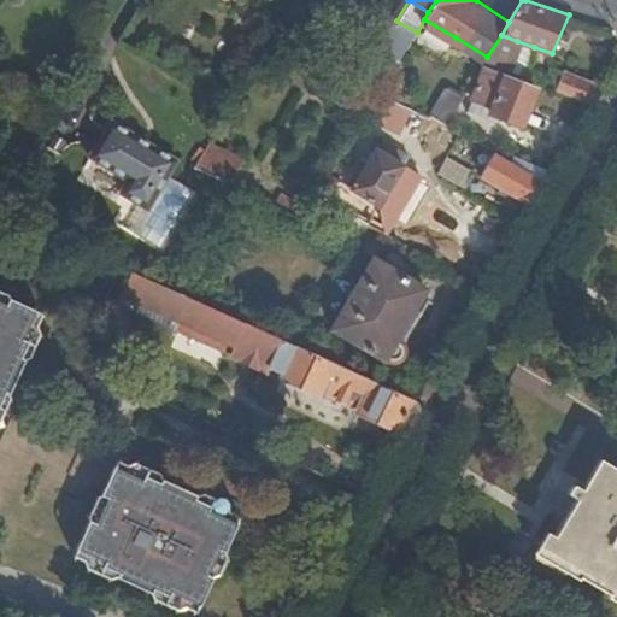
[(456,37),(424,19),(417,33),(416,34),(446,53),(456,37)]
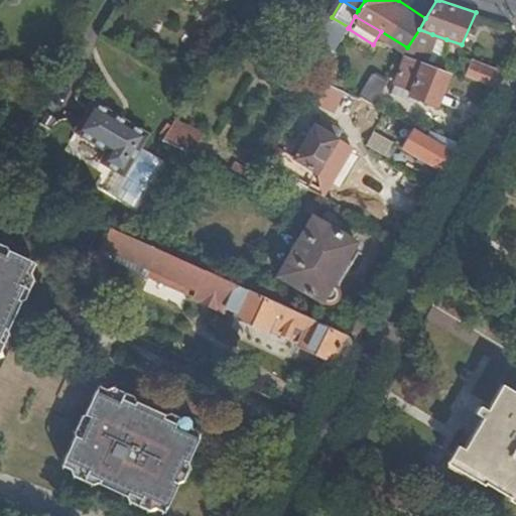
[(320,43),(334,51),(346,31),(333,24),(320,43)]
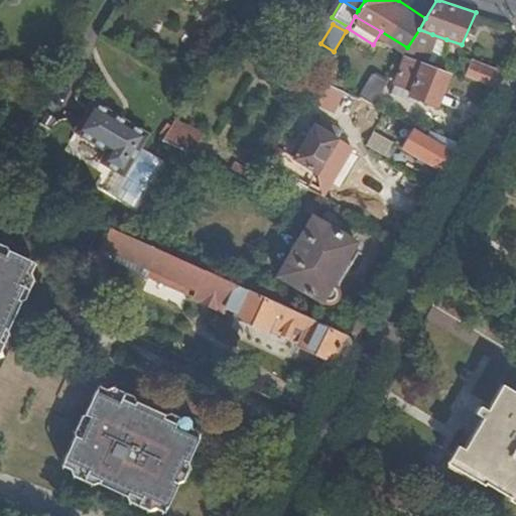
[(432,34),(419,29),(407,47),(404,52),(424,59),(432,34)]
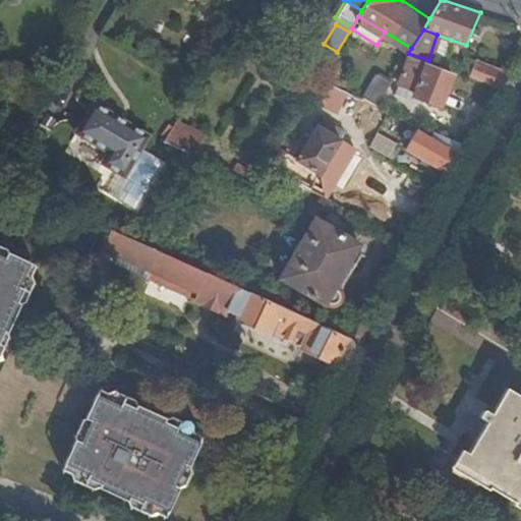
[(442,65),(451,40),(437,35),(428,60),(442,65)]
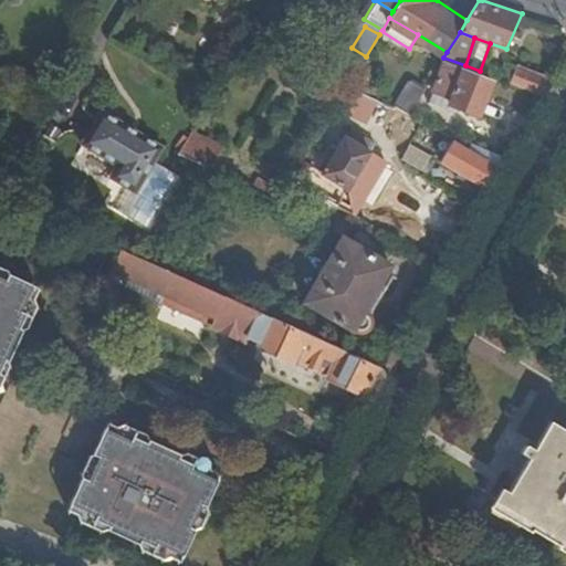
[(511,83),(520,66),(503,62),(498,79),(511,83)]
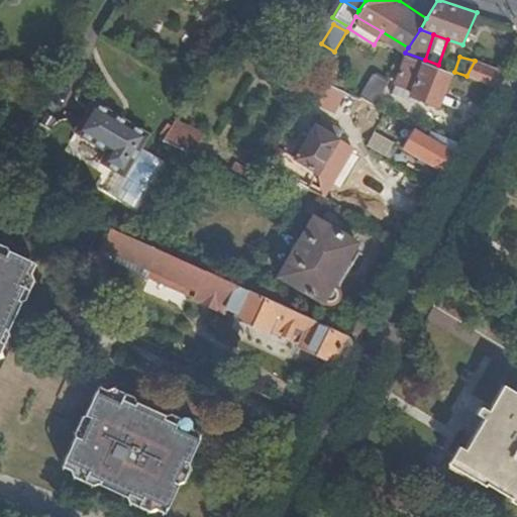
[(493,86),(502,70),(475,60),(475,61),(467,76),(493,86)]
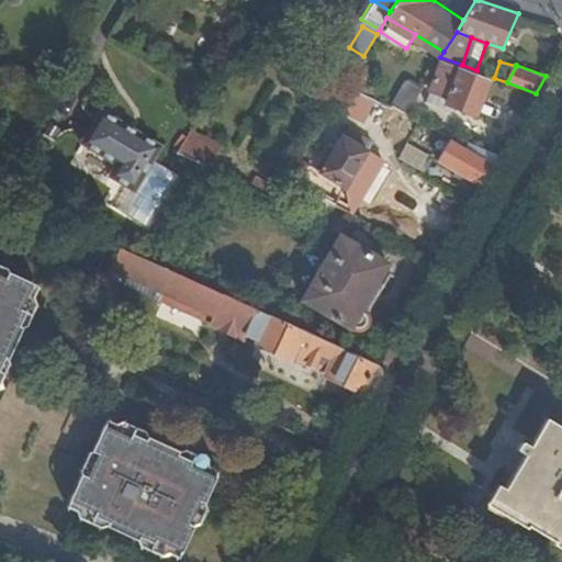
[(447,98),(446,103),(474,115),(486,82),(442,66),(431,92),(447,98)]
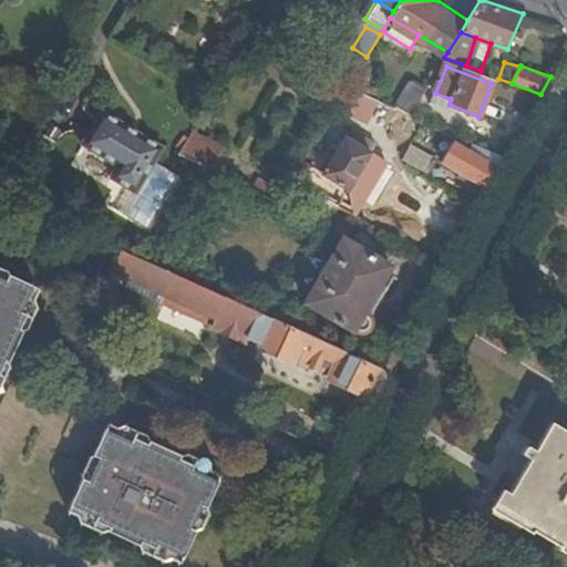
[(410,81),(395,106),(411,113),(425,89),(410,81)]
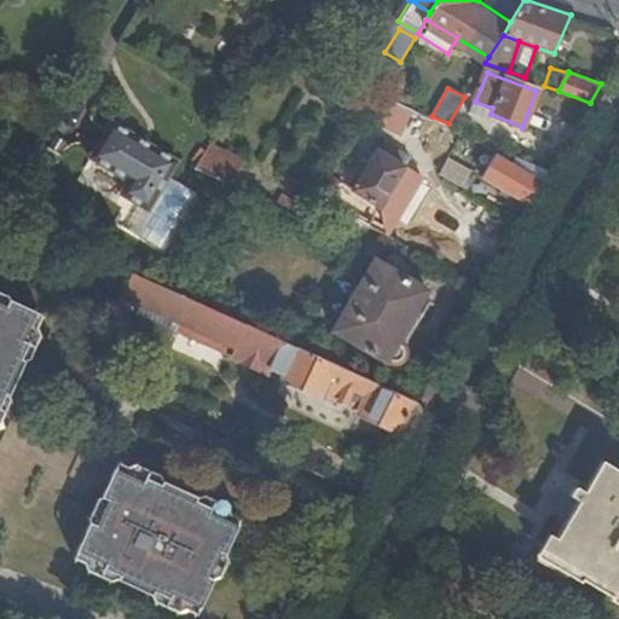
[(408,106),(380,94),(366,117),(391,131),(408,106)]
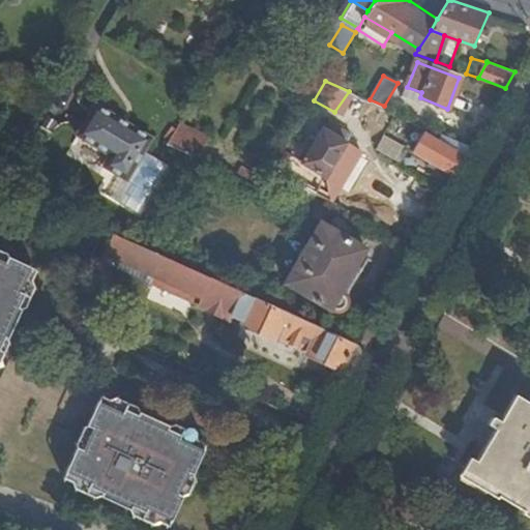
[(418,101),(420,97),(421,92),(407,87),(404,95),(418,101)]
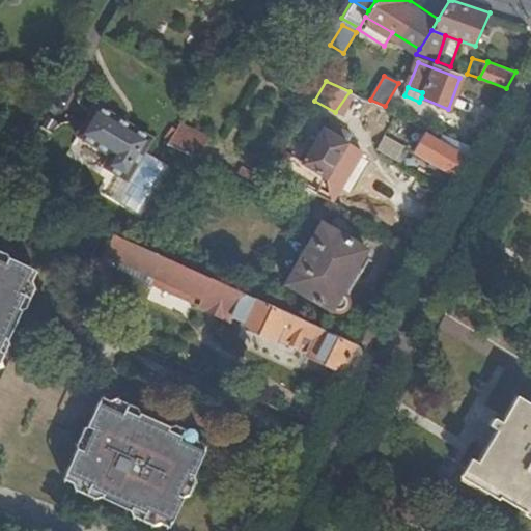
[(152,135),(101,104),(82,136),(113,155),(108,165),(129,176),(152,135)]
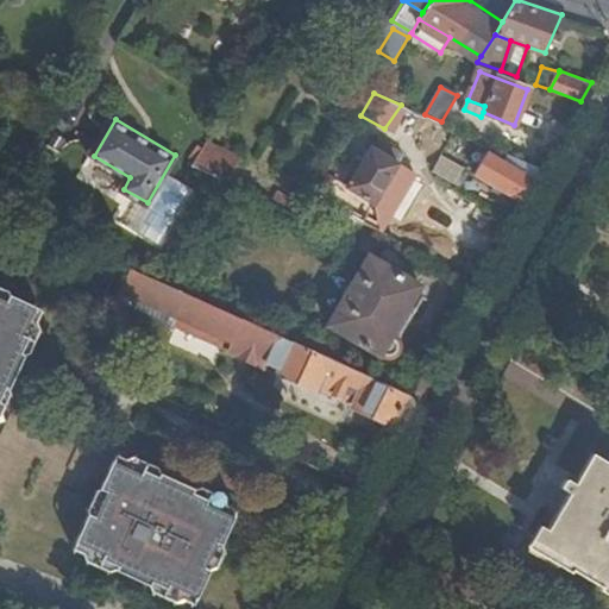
[(337,205),(364,219),(405,154),(378,137),(347,187),(325,175),(314,193),(337,205)]
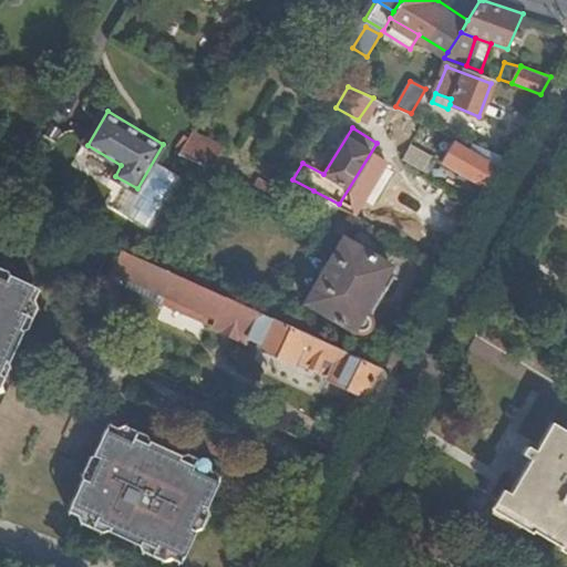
[(208,166),(212,167),(223,146),(191,132),(179,153),(208,166)]
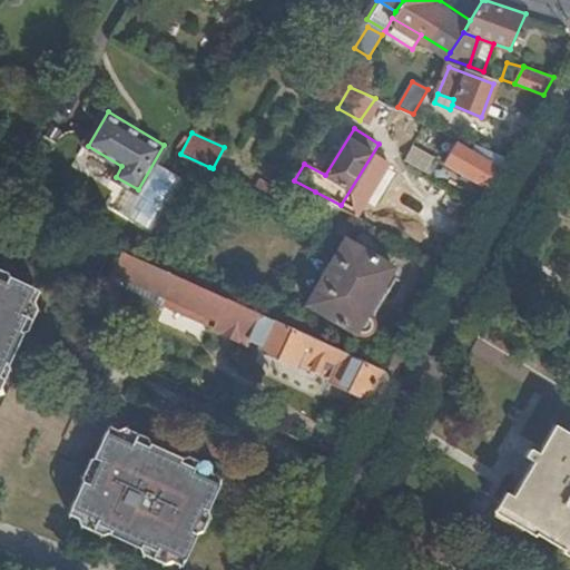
[(488,188),(507,155),(474,140),(469,151),(454,143),(442,160),(488,188)]
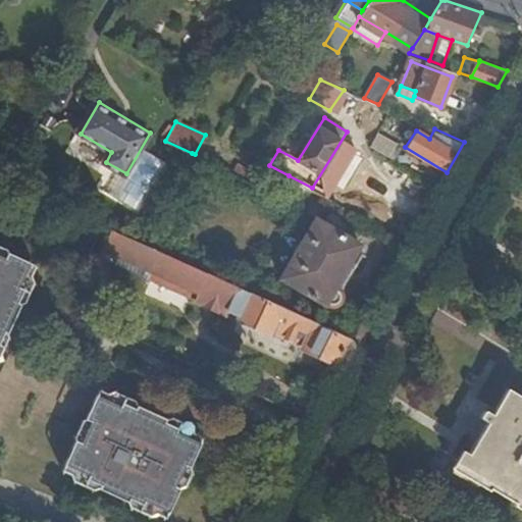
[(372,144),(393,157),(400,146),(378,133),(372,144)]
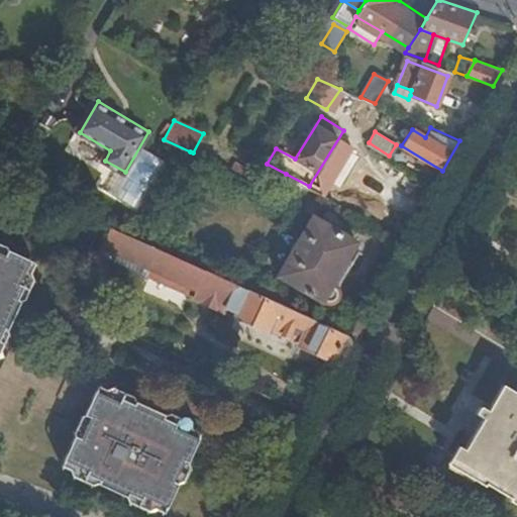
[(300,202),(309,186),(286,174),(277,189),(300,202)]
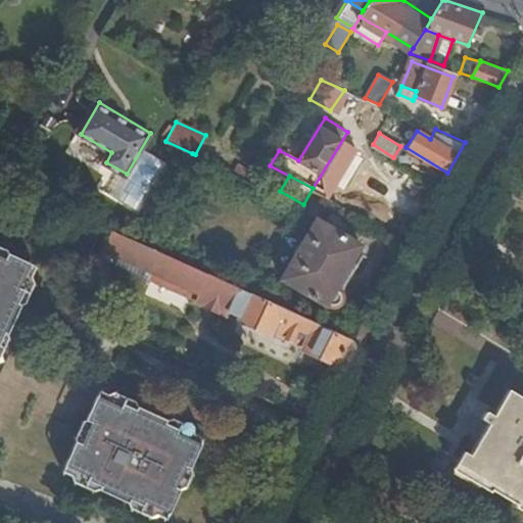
[(362,245),(318,220),(304,241),(302,241),(294,254),(295,256),(281,280),(326,305),(326,302),(334,305),(339,305),(342,303),(344,298),(342,293),(335,289),(362,245)]
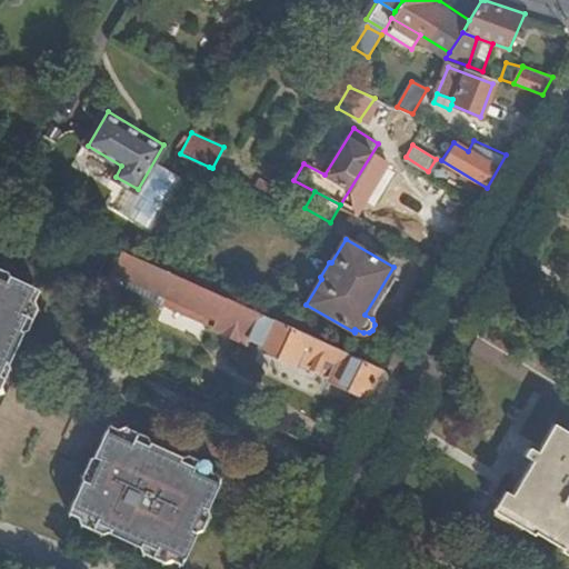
[(363,399),(381,369),(282,322),(201,286),(150,261),(125,250),(112,272),(132,280),(128,290),(249,346),(251,343),(261,348),(260,350),(295,367),(297,365),(331,381),(330,383),(363,399)]
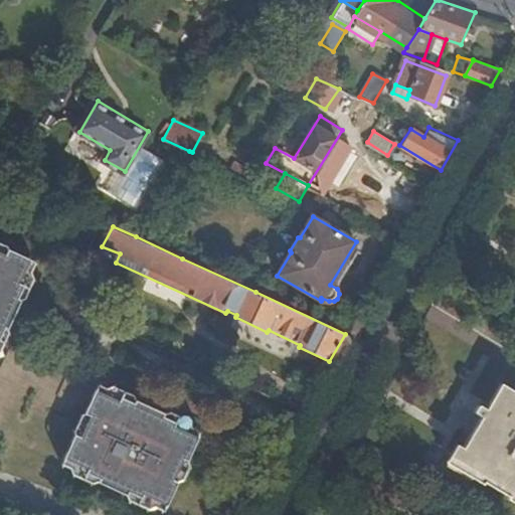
[(10,247),(0,242),(0,247),(8,251),(10,247)]
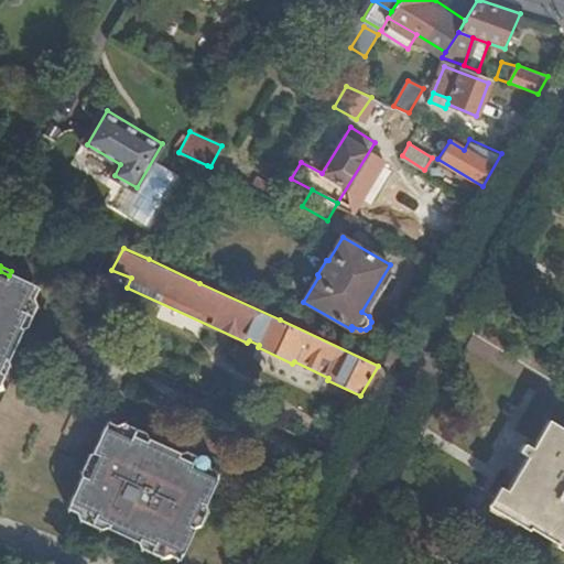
[(0,370),(0,371),(7,356),(11,358),(25,326),(22,325),(29,311),(23,308),(35,283),(11,271),(9,275),(0,271),(0,370)]
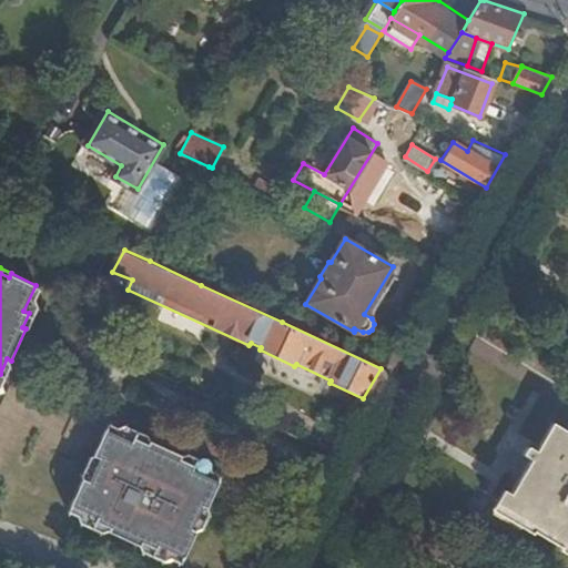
[(42,287),(36,285),(23,311),(29,313),(22,327),(26,328),(31,330),(42,306),(37,300),(42,287)]
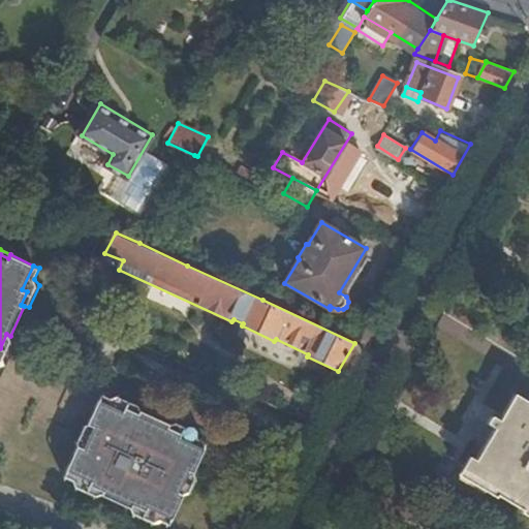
[(138,327),(128,321),(124,333),(134,337),(138,327)]
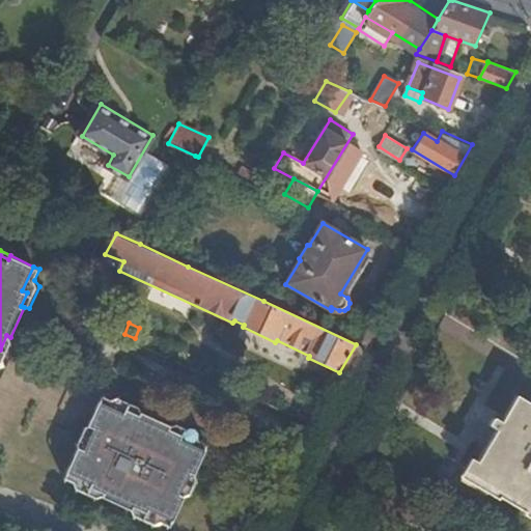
[(14,342),(10,337),(6,335),(0,350),(0,348),(0,362),(4,362),(14,342)]
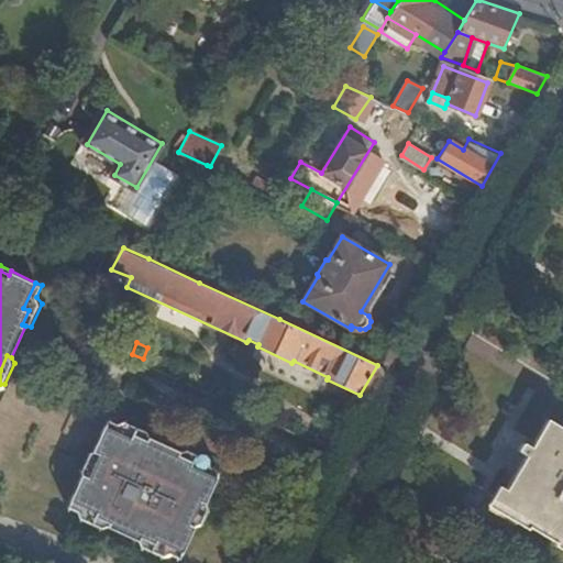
[(109,419),(106,426),(130,437),(131,432),(146,440),(147,437),(145,430),(123,420),(117,422),(109,419)]
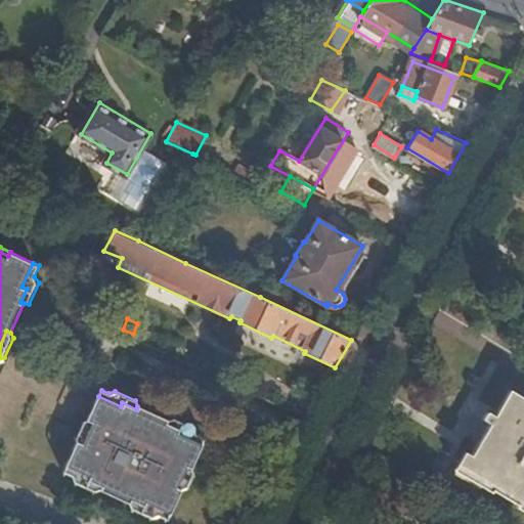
[(523,398),(511,391),(474,454),(470,464),(523,495),(523,398)]
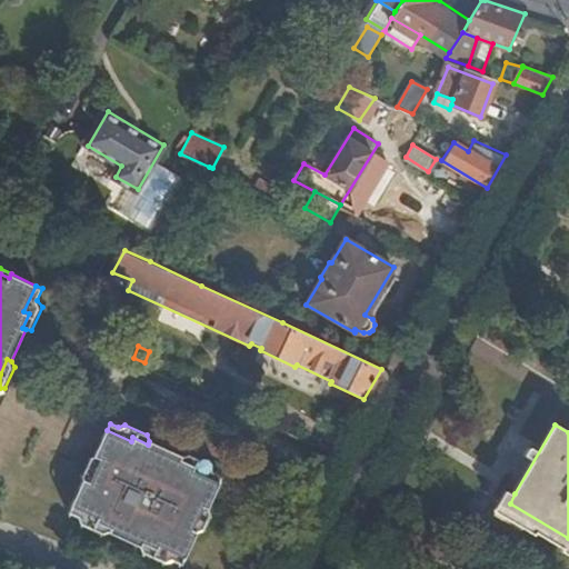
[(131,441),(107,430),(95,456),(100,459),(91,480),(86,478),(73,506),(97,517),(96,521),(109,527),(109,530),(139,546),(141,541),(157,549),(159,546),(186,557),(196,532),(191,530),(202,505),(208,507),(218,481),(193,470),(195,467),(179,460),(181,456),(149,441),(148,445),(132,437),(131,441)]
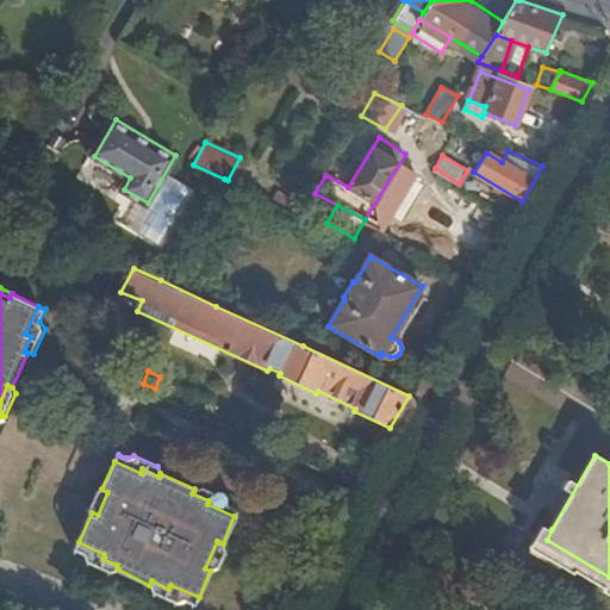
[(201,487),(194,489),(192,493),(209,500),(207,504),(234,516),(237,510),(226,505),(226,498),(211,492),(201,487)]
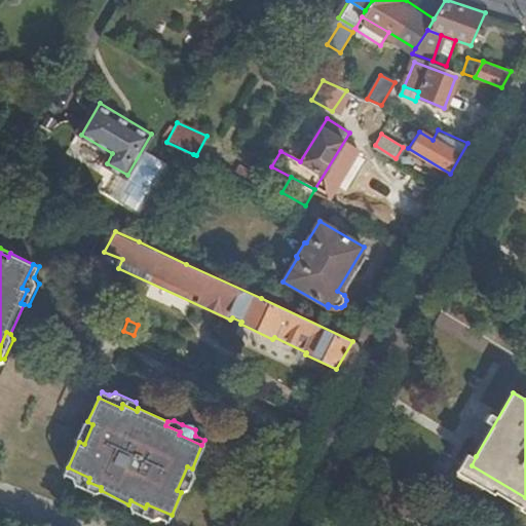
[(92,424),(87,421),(79,442),(84,444),(92,424)]
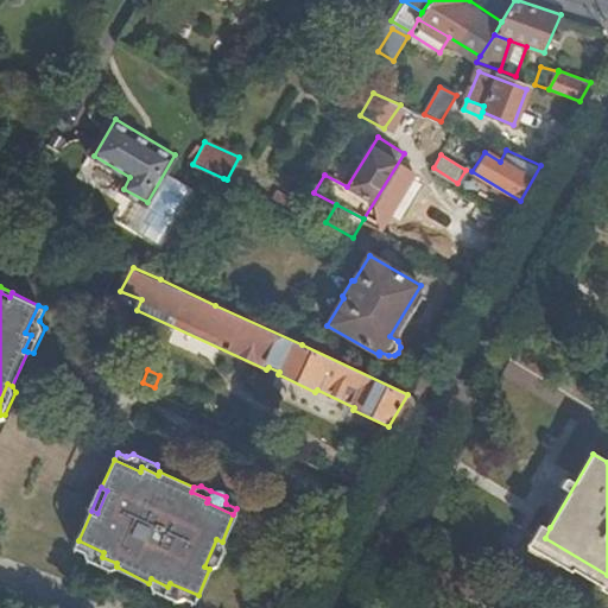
[(607,575),(545,538),(550,527),(543,524),(531,544),(607,589),(607,575)]
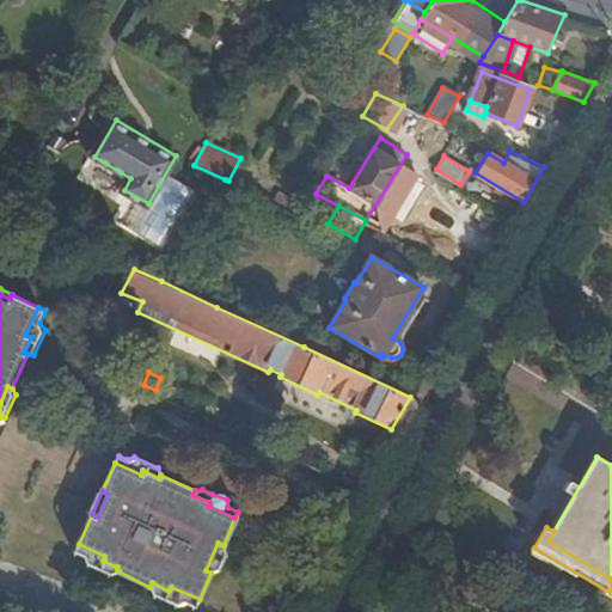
[(210,573),(224,545),(218,543),(206,570),(210,573)]
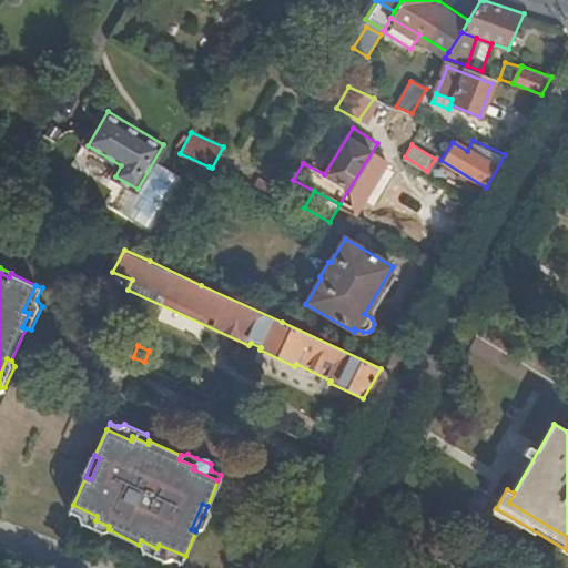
[(100,533),(109,529),(109,526),(95,520),(97,516),(73,505),(70,511),(79,516),(79,524),(100,533)]
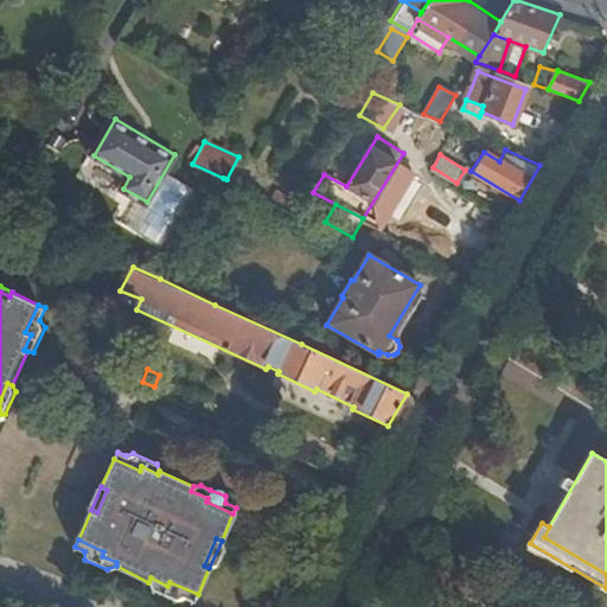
[(195,600),(198,594),(170,582),(167,586),(151,577),(148,582),(153,589),(177,600),(183,595),(195,600)]
